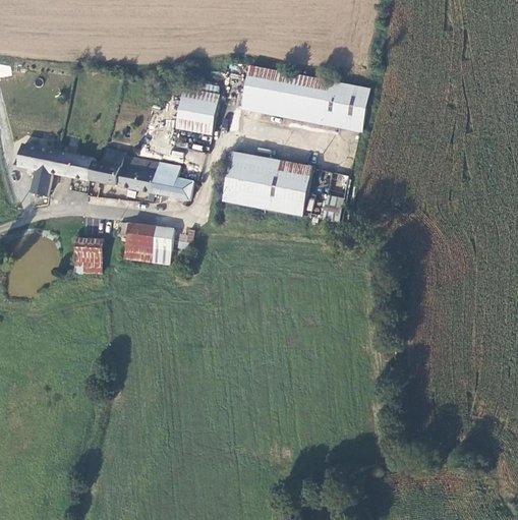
[(361,130),(369,89),(250,66),(241,110),(361,130)]
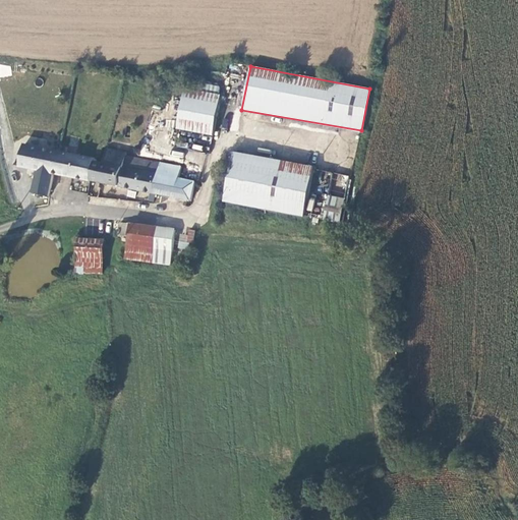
[(218,95),(183,88),(176,128),(210,134),(218,95)]
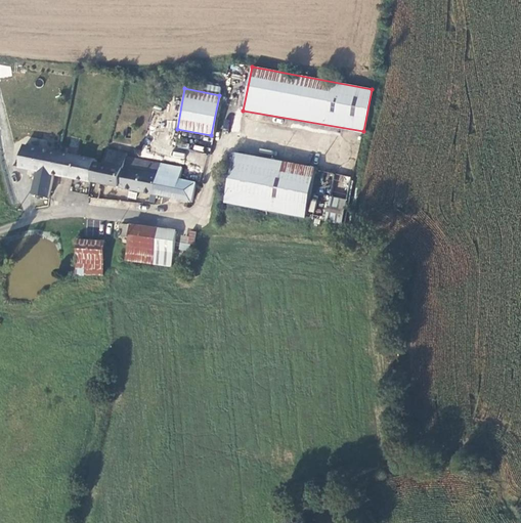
[(94,159),(24,144),(16,166),(23,167),(35,168),(34,176),(30,193),(46,195),(51,173),(94,181),(98,162),(93,161),(94,159)]
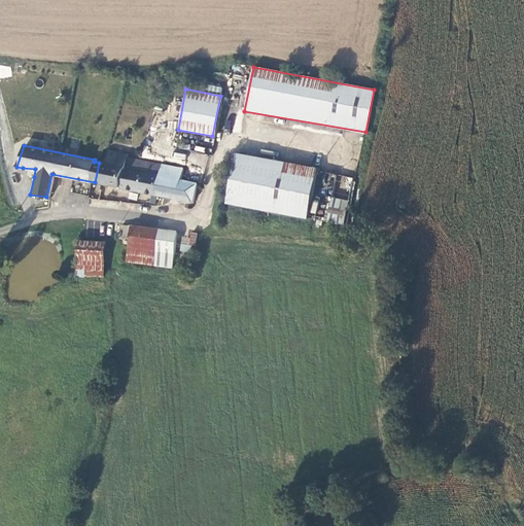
[(104,164),(123,167),(126,153),(107,149),(104,164)]
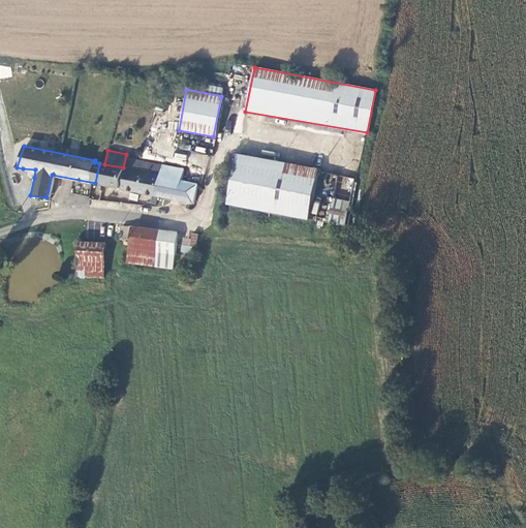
[(316,168),(236,153),(227,202),(307,218),(316,168)]
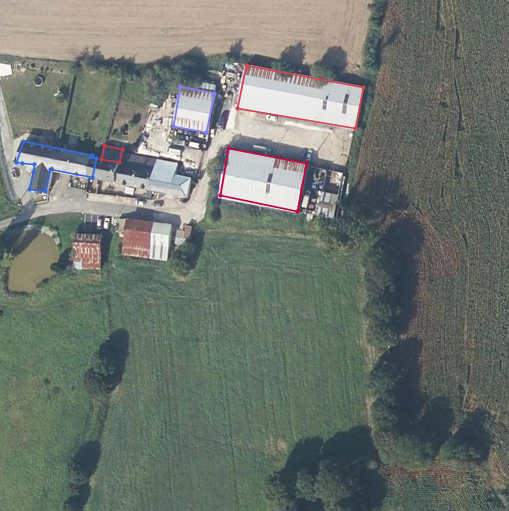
[(101,159),(96,158),(92,177),(149,189),(153,169),(119,162),(101,159)]
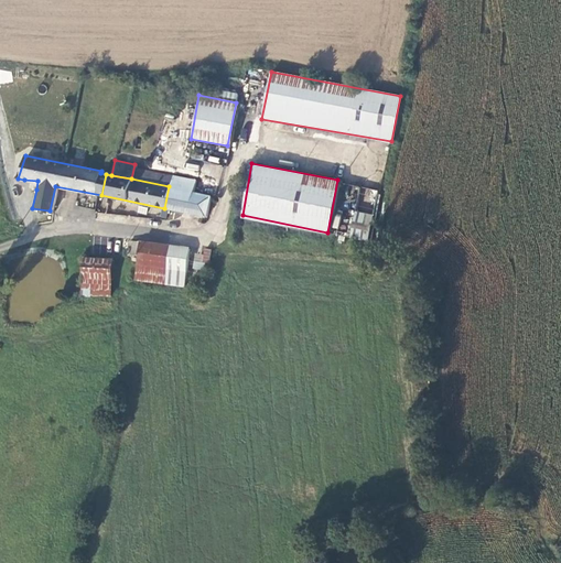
[(184,175),(173,174),(170,187),(169,186),(164,208),(204,216),(208,194),(191,191),(193,177),(184,175)]
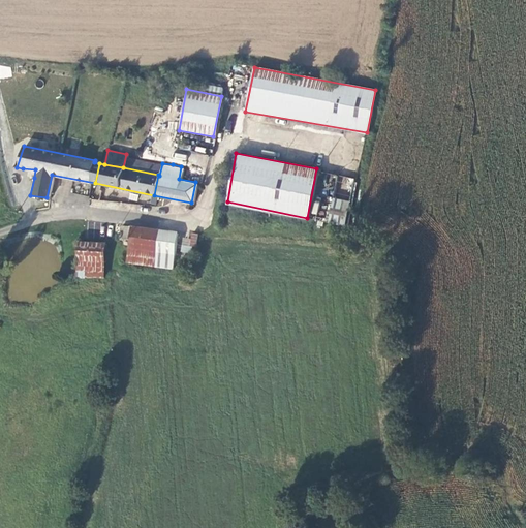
[(35,169),(23,168),(22,177),(34,178),(35,169)]
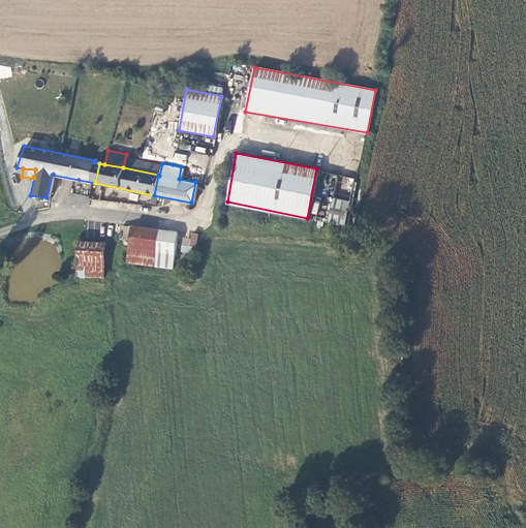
[(347,193),(351,179),(336,175),(331,195),(343,199),(345,193),(347,193)]
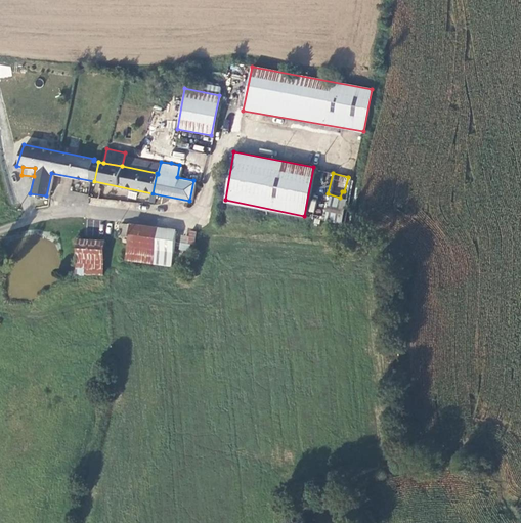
[(340,222),(341,198),(323,197),(322,222),(340,222)]
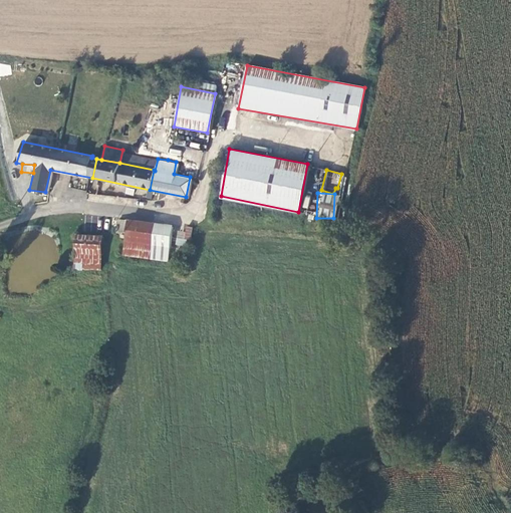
[(116,231),(124,232),(126,220),(119,219),(116,231)]
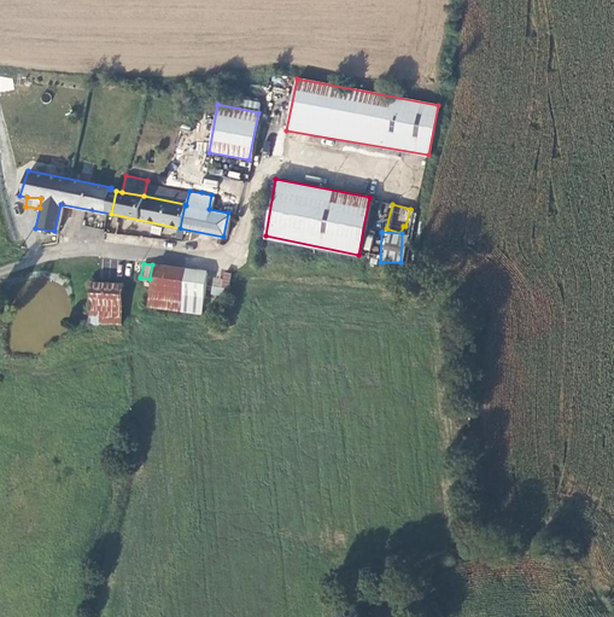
[(152,265),(150,279),(146,307),(181,312),(187,271),(152,265)]
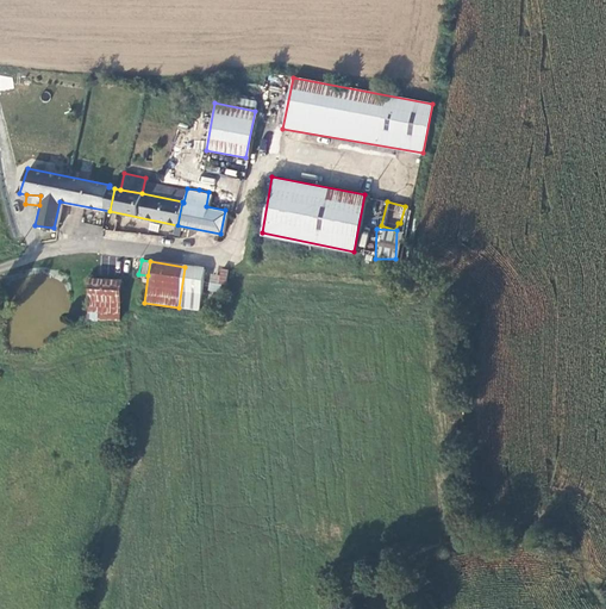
[(214,273),(207,272),(204,290),(220,292),(224,268),(216,267),(214,273)]
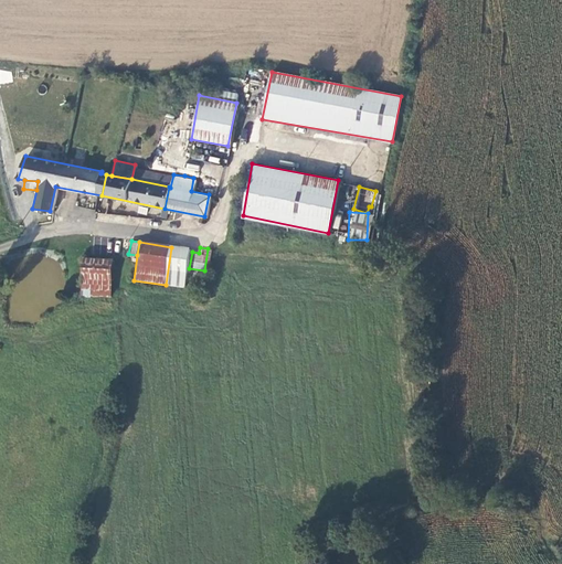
[(89,295),(108,296),(110,261),(83,258),(81,294),(89,295)]
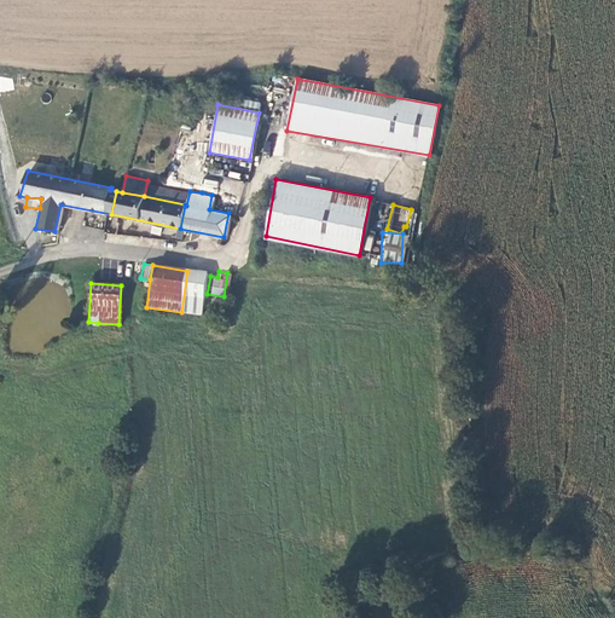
[(119,338),(119,336),(119,324),(98,323),(98,336),(119,338)]
